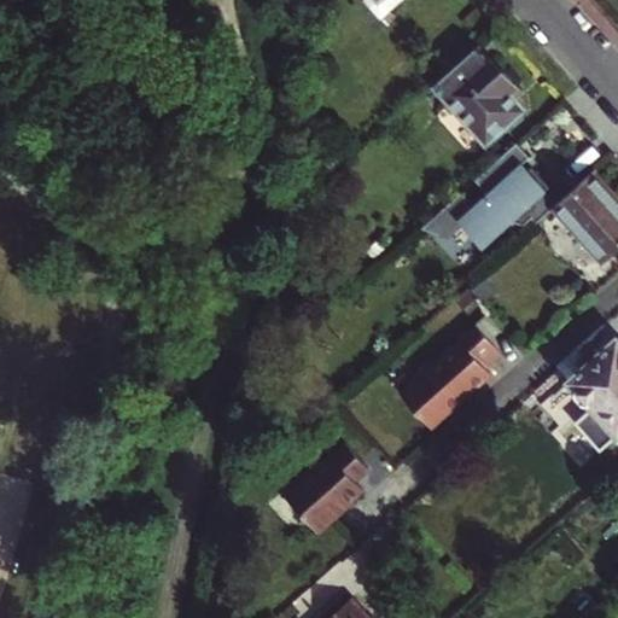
[(372,0),(366,6),(379,21),(401,0),(372,0)]
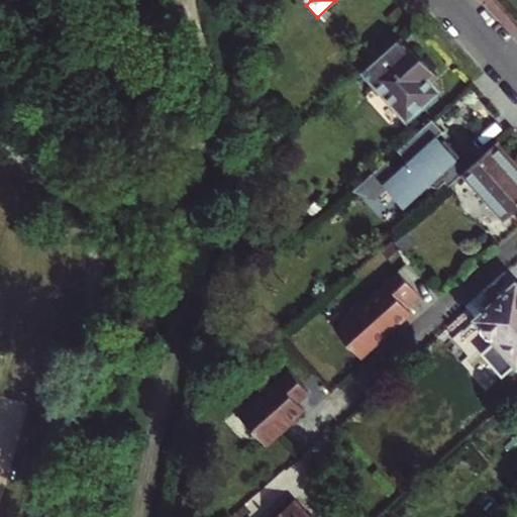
[(433,75),(398,35),(362,69),(411,123),(429,107),(435,108),(440,103),(438,95),(426,81),(433,75)]
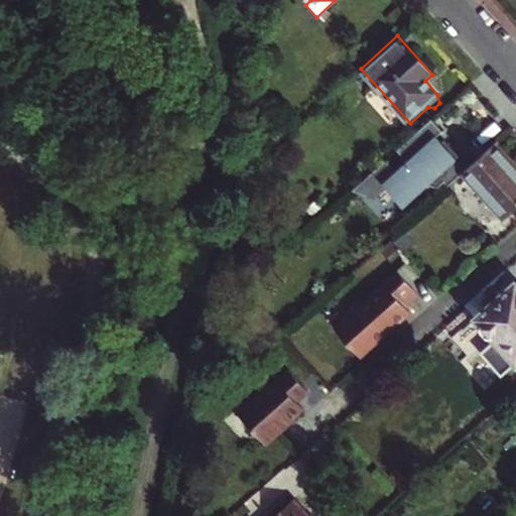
[(466,171),(475,163),(464,152),(459,156),(444,141),(439,146),(434,141),(442,133),(431,121),(396,152),(409,165),(397,176),(385,162),(352,191),(375,200),(387,188),(404,208),(426,187),(438,190),(446,183),(449,186),(466,171)]
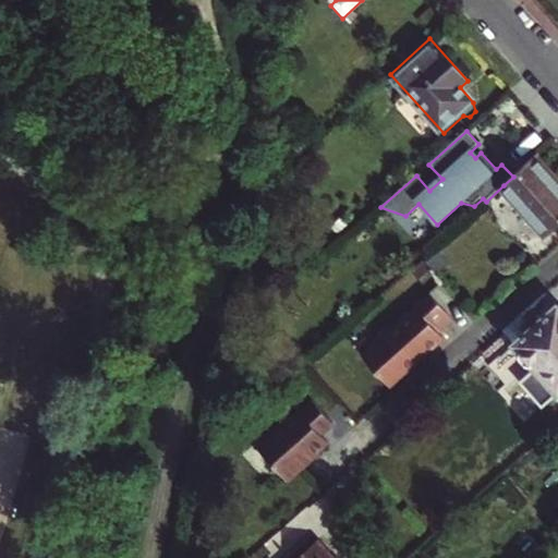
[(557,223),(557,182),(535,157),(513,177),(504,185),(547,234),(557,223)]
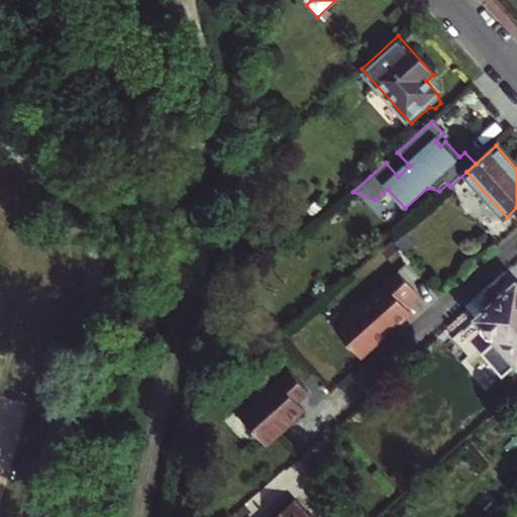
[(516,266),(515,264),(476,299),(487,312),(472,326),(511,370),(516,364),(516,266)]
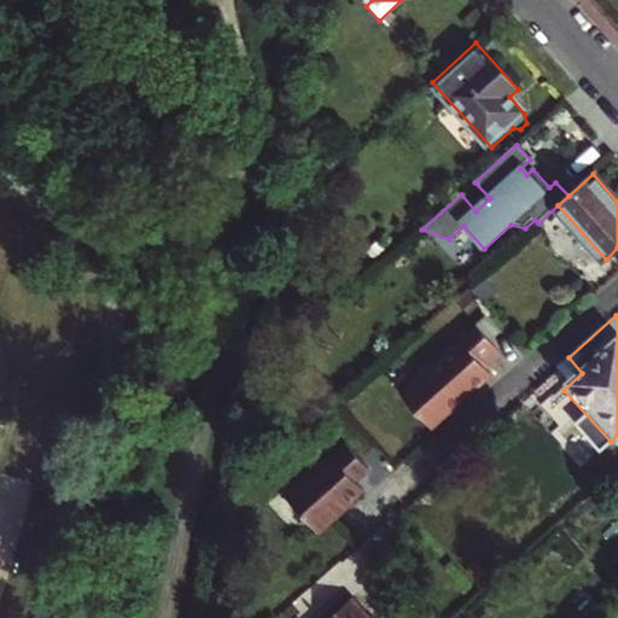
[(503,355),(478,327),(402,394),(435,431),(471,398),(470,395),(495,377),(488,369),(503,355)]
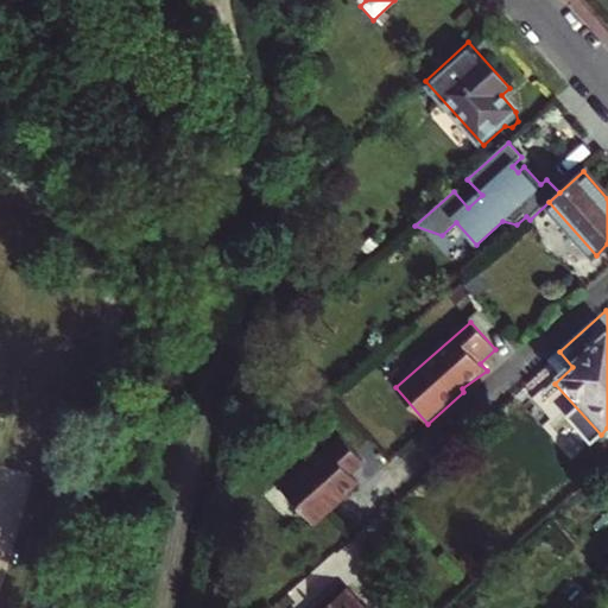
[(367,461),(344,436),(328,450),(285,489),(320,527),(350,499),(348,495),(361,483),(353,474),(367,461)]
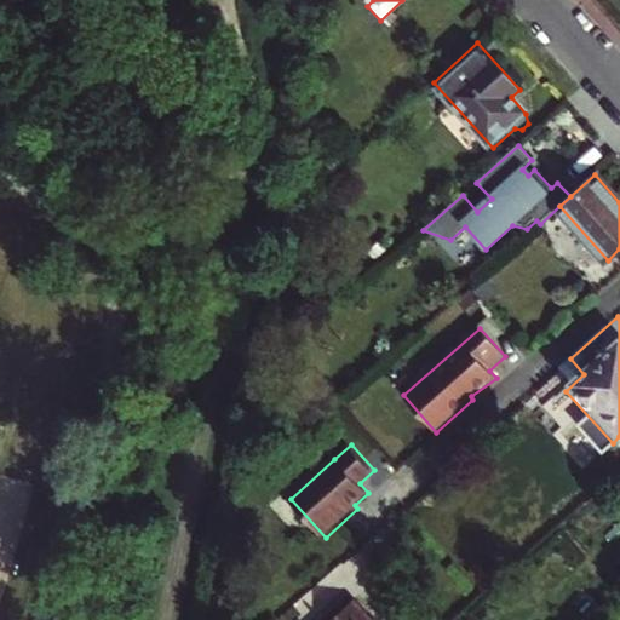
[(375,619),(359,600),(334,619),(375,619)]
